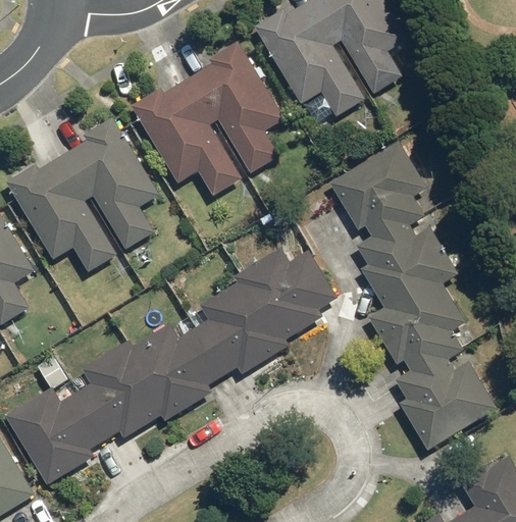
[(406,39),(381,0),(308,0),(287,13),(285,9),(255,27),(257,31),(302,105),(308,101),(320,121),(334,113),(337,116),(365,99),(334,47),(343,42),(374,95),(402,77),(387,51),(406,39)]
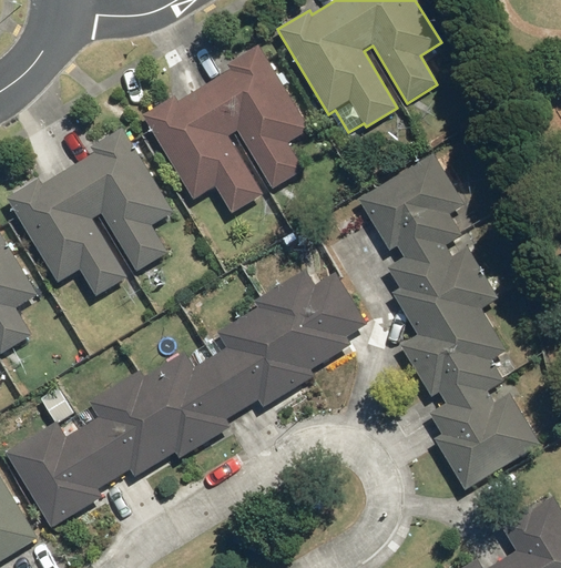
[(180,101),(176,95),(142,117),(193,201),(215,188),(232,214),(265,194),(228,134),(237,130),(273,190),(303,172),(285,143),(307,130),(258,47),(227,64),(231,71),(180,101)]
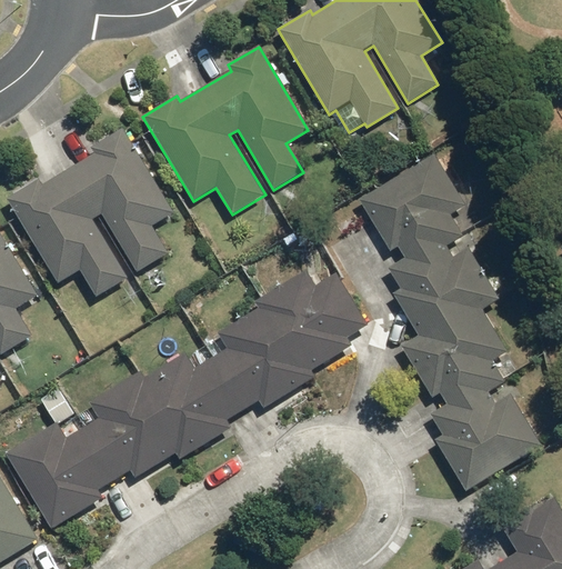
[(172,212),(122,128),(93,146),(97,151),(43,182),(40,177),(7,198),(58,285),(80,271),(96,297),(128,278),(92,218),(101,213),(136,272),(170,252),(153,223),(172,212)]
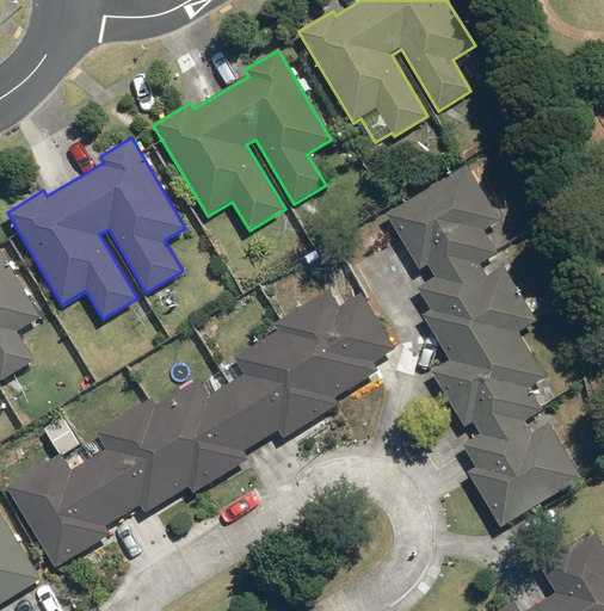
[(473,162),(388,213),(420,269),(425,265),(432,279),(418,288),(429,308),(420,313),(448,359),(432,369),(474,439),(462,446),(475,467),(467,473),(497,525),(580,476),(529,388),(546,378),(518,332),(536,321),(482,230),(505,217),(473,162)]
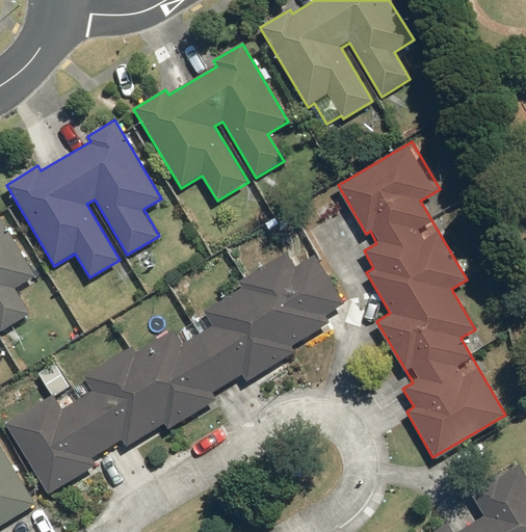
[(36,274),(0,213),(0,330),(30,313),(15,287),(36,274)]
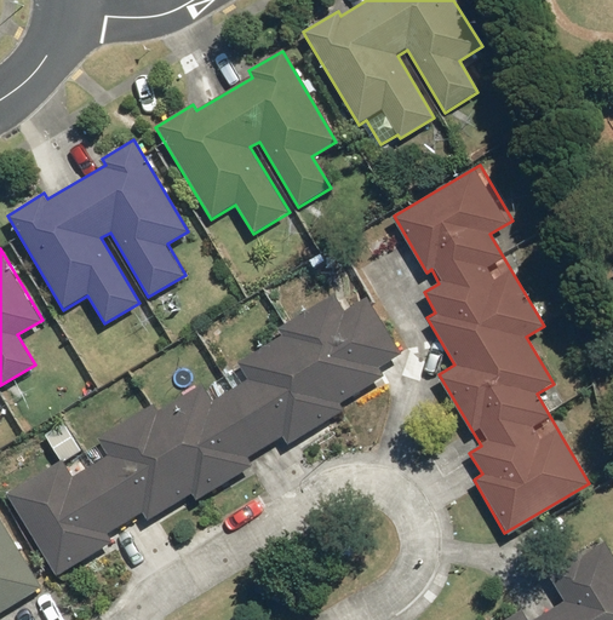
[(61,460),(7,493),(58,575),(113,541),(108,534),(143,512),(148,520),(190,493),(195,501),(250,468),(245,459),(282,435),(291,448),(345,413),(339,405),(384,377),(379,369),(401,355),(365,297),(343,311),(341,306),(330,313),(321,299),(276,328),(282,337),(238,363),(240,367),(205,388),(202,383),(158,411),(153,403),(130,418),(135,425),(124,431),(119,424),(93,440),(104,457),(70,477),(61,460)]
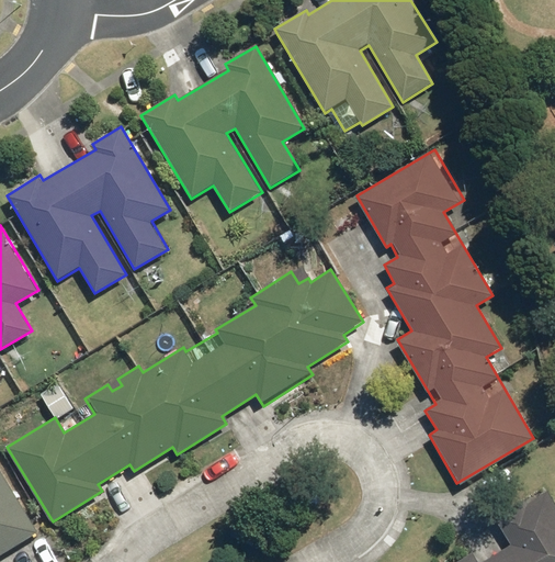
[(0,553),(36,532),(0,474),(0,553)]
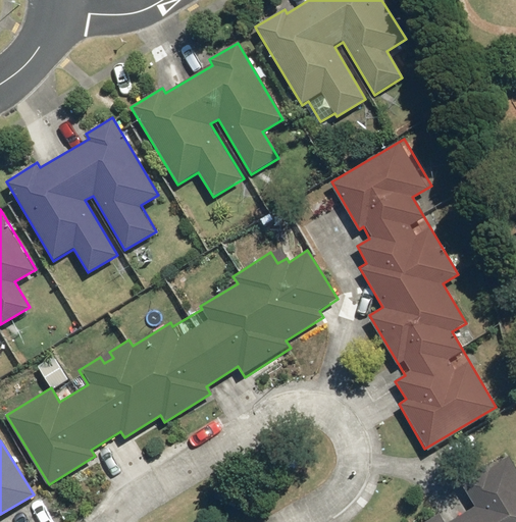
[(515,521),(515,468),(507,454),(473,474),(483,492),(469,501),(473,507),(448,521),(447,521),(441,511),(420,521),(515,521)]
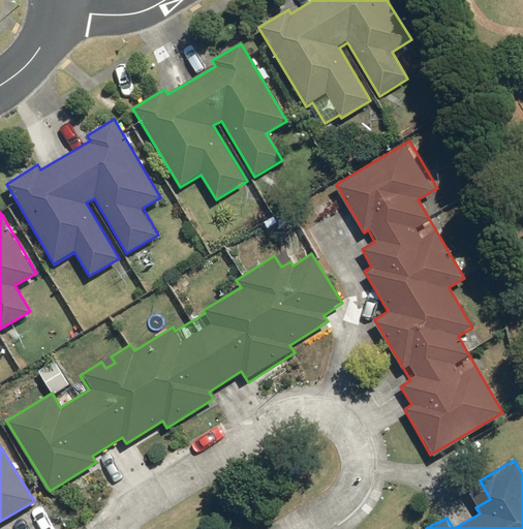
All buildings are outlined.
